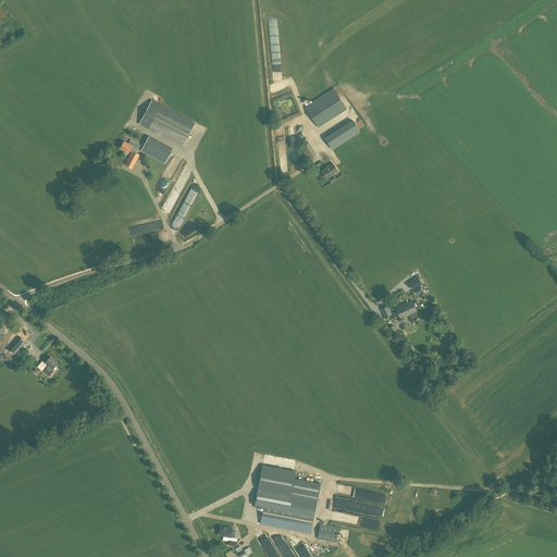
[(313,121),(342,102),(333,88),(305,107),(313,121)]
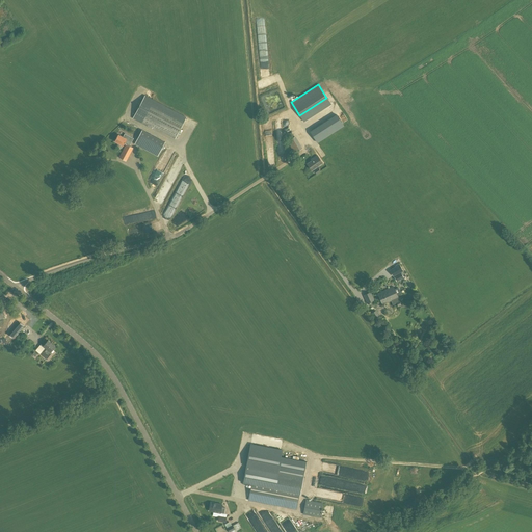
[(343,98),(345,103),(353,99),(350,94),(343,98)]
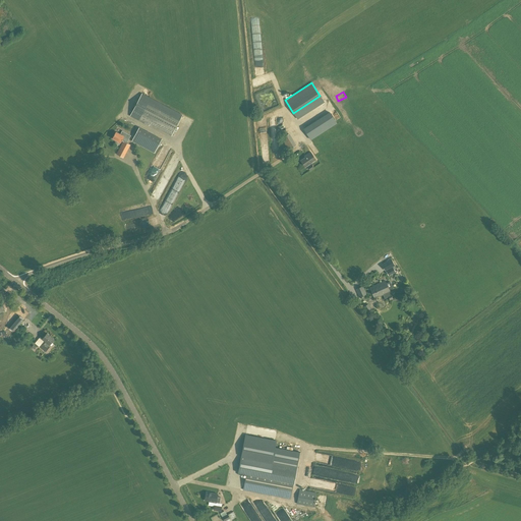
[(149,125),(150,124),(172,135),(182,115),(141,94),(130,116),(149,125)]
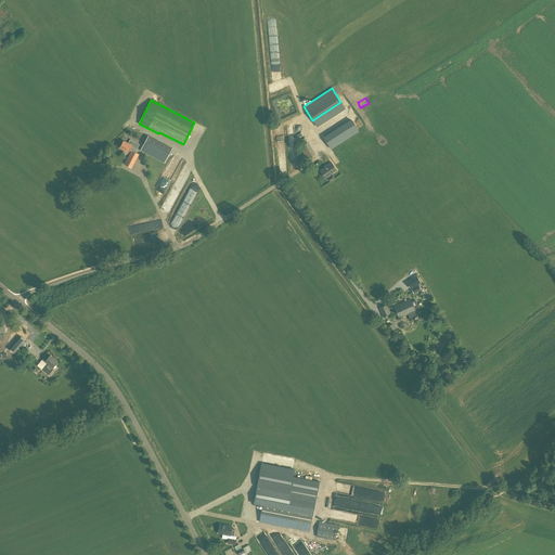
[(346,137),(357,129),(351,119),(339,127),(346,137)]
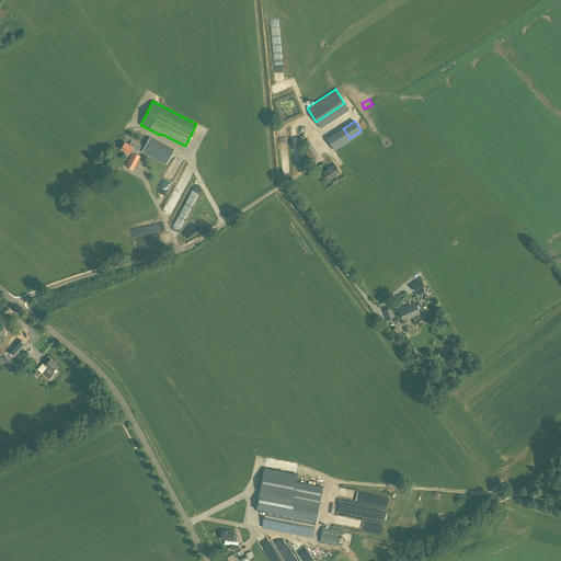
[(165,164),(173,149),(149,136),(141,151),(165,164)]
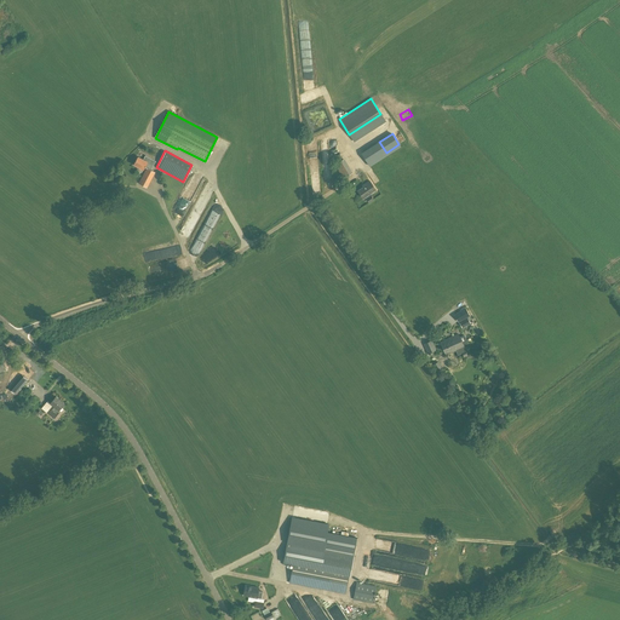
[(343,160),(340,154),(334,158),(338,162),(334,165),(343,178),(352,173),(344,159),(343,160)]
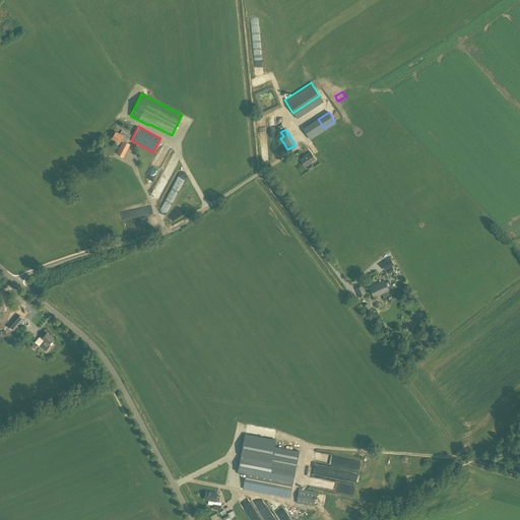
[(123,157),(127,148),(129,144),(126,143),(129,139),(116,132),(114,135),(112,138),(114,139),(120,142),(121,140),(123,141),(117,153),(123,157)]
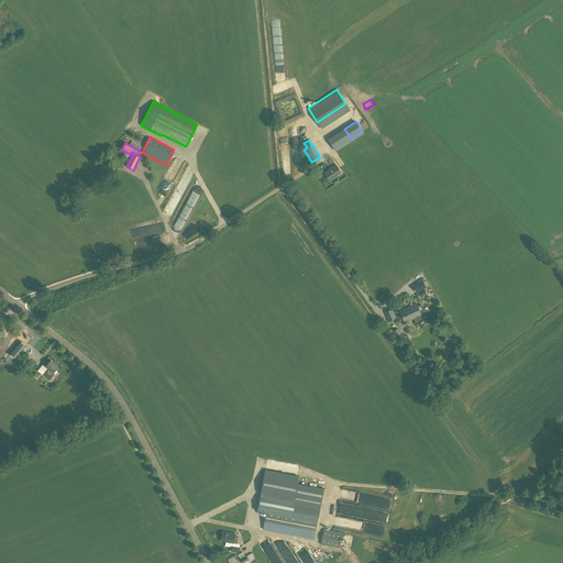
[(335,178),(334,177),(341,173),(335,165),(331,167),(331,168),(324,174),(329,180),(332,178),(333,180),(334,184),(339,181),(337,178),(335,178)]
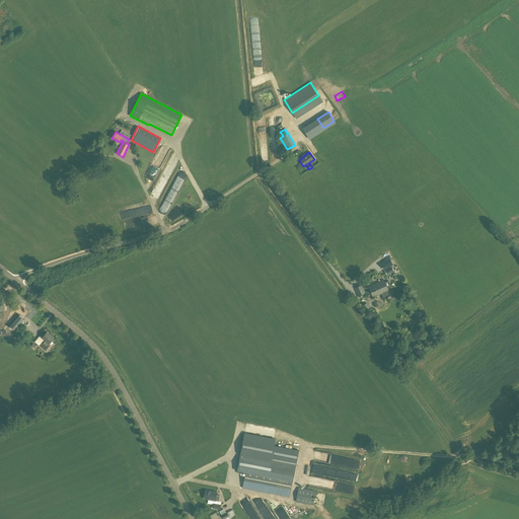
[(174,188),(174,190),(179,191),(181,183),(174,181),(172,188),(174,188)]
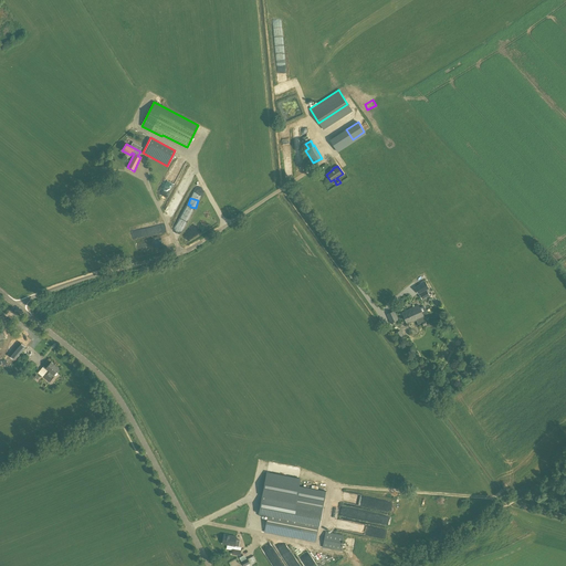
[(160,227),(136,231),(137,238),(150,236),(152,238),(161,236),(160,227)]
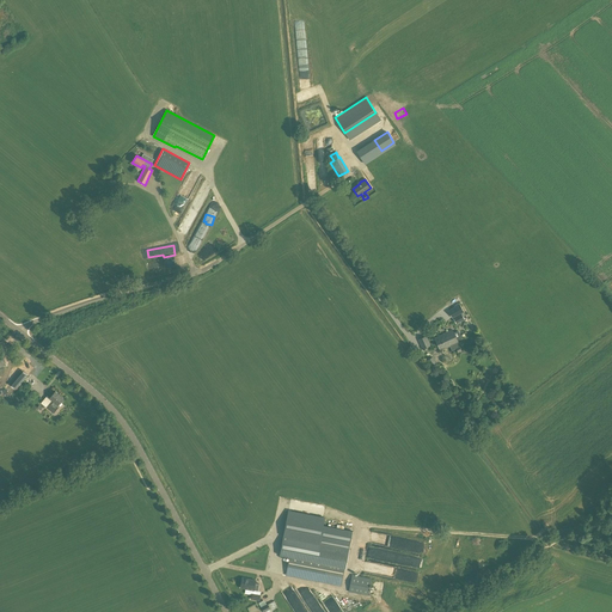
[(459,305),(450,308),(453,316),(463,311),(459,305)]
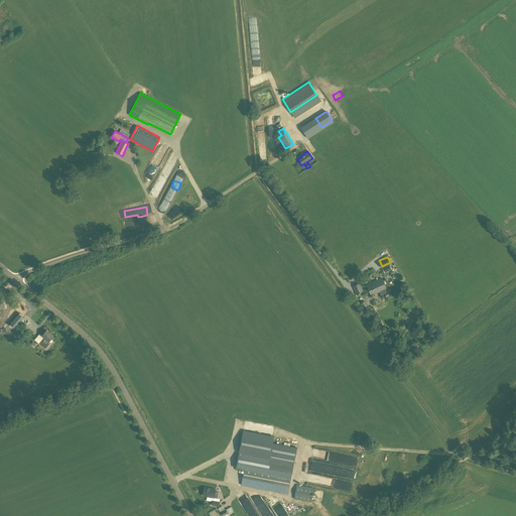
[(384,273),(391,269),(389,265),(382,268),(384,273)]
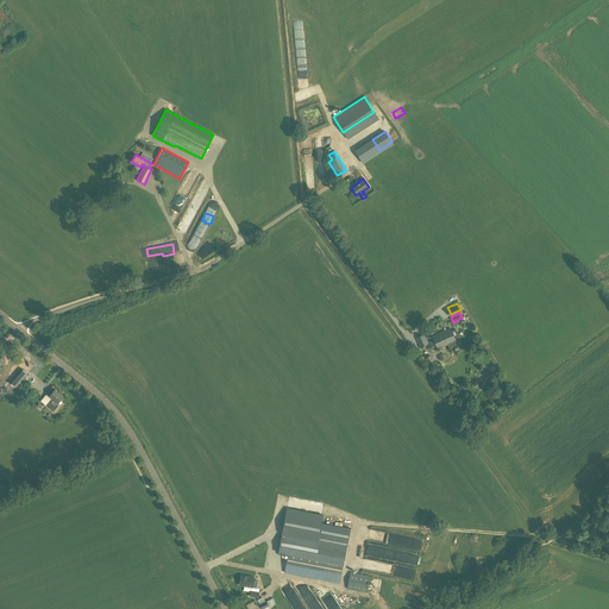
[(457,337),(454,331),(452,332),(450,328),(432,337),(438,349),(456,341),(456,340),(457,339),(456,337),(457,337)]
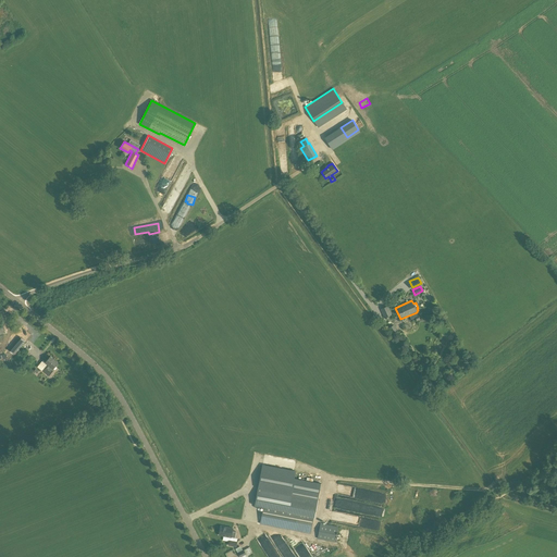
[(384,318),(392,314),(388,306),(381,309),(384,318)]
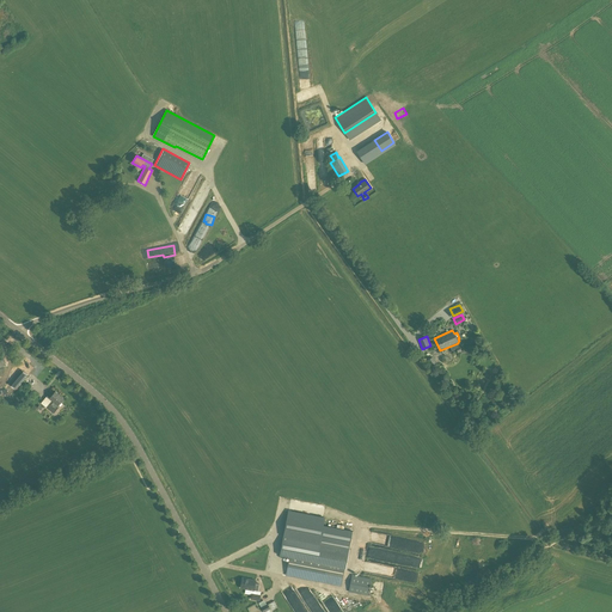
[(432,367),(436,363),(433,356),(427,360),(432,367)]
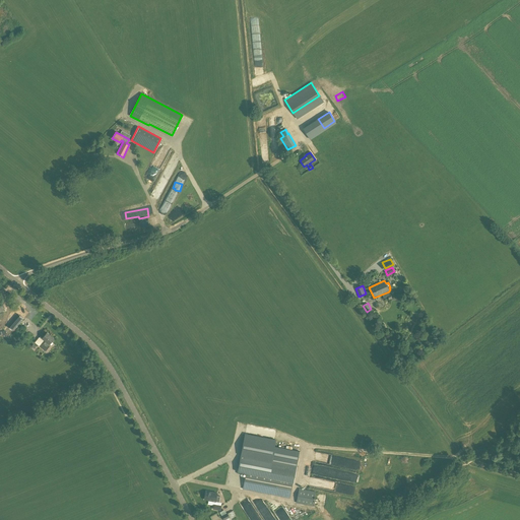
[(22,318),(18,315),(7,327),(12,331),(18,325),(17,324),(22,318)]
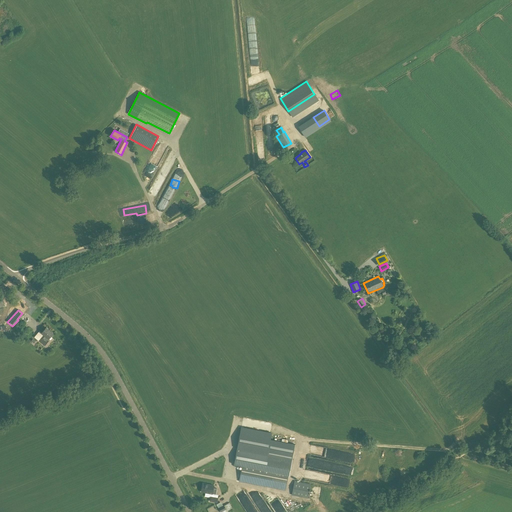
[(53,333),(46,327),(42,333),(39,331),(34,337),(45,346),(49,341),(48,340),(48,339),(49,339),(53,333)]
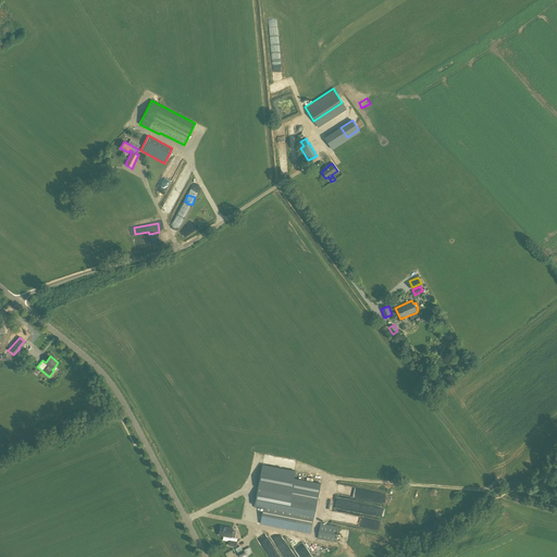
[(262,466),(255,506),(263,508),(260,523),(310,533),(313,517),(314,518),(318,499),(321,484),(294,479),(295,472),(262,466)]
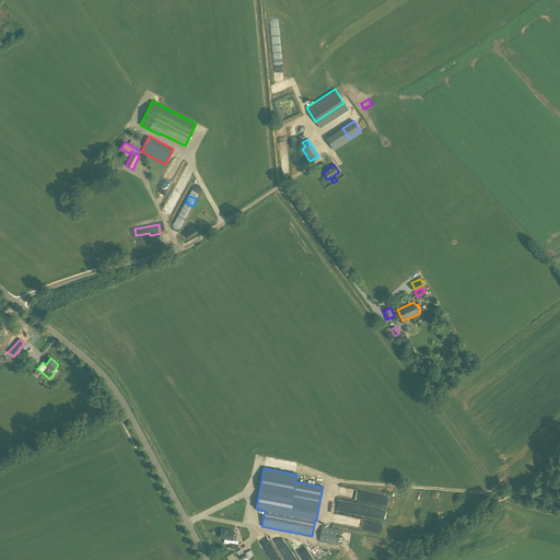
[(385,511),(353,506),(352,514),(358,515),(357,515),(383,520),(385,511)]
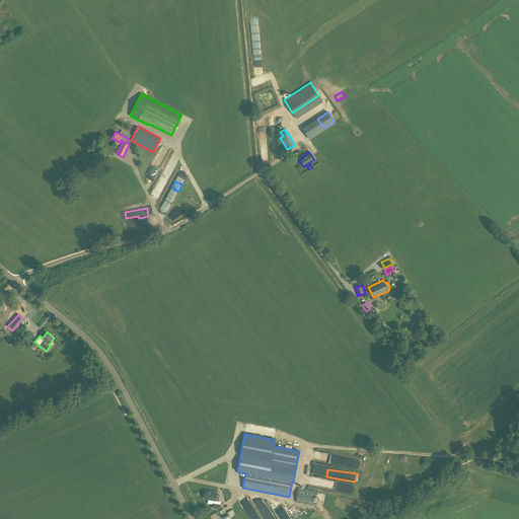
[(296,499),(295,502),(311,505),(312,502),(314,491),(298,488),(296,499)]
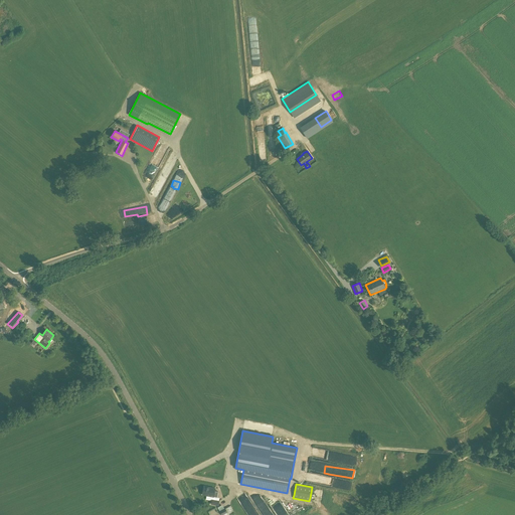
[(204,486),(202,495),(206,496),(217,498),(218,492),(214,491),(215,489),(209,487),(207,487),(204,486)]
